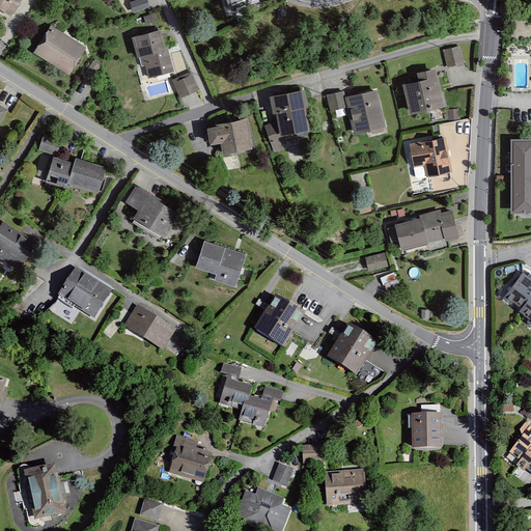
[(0,0),(0,9),(12,18),(23,0),(0,0)]
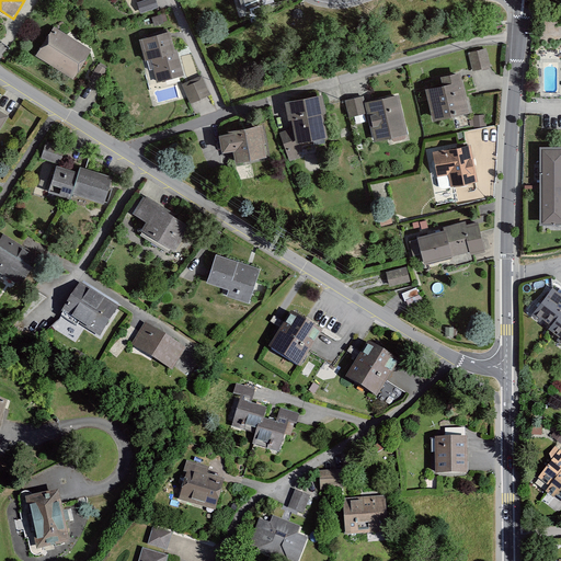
[(146,0),(137,3),(140,14),(159,8),(156,0),(146,0)]
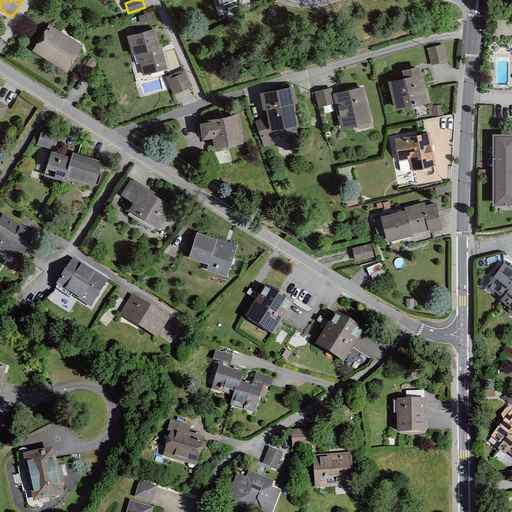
[(138,16),(141,25),(150,22),(147,14),(138,16)]
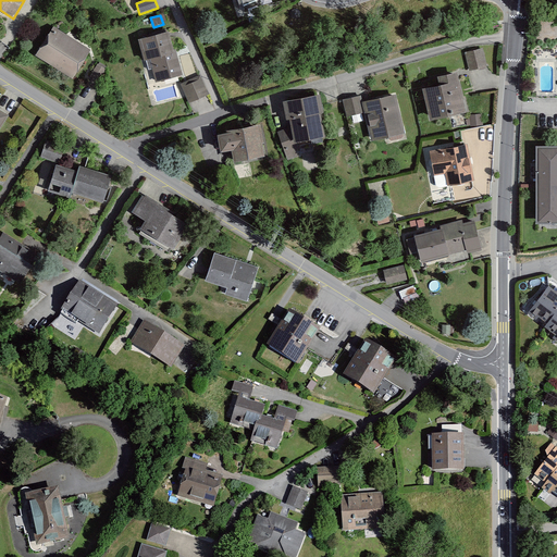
[(53,27),(35,57),(73,81),(90,51),(53,27)]
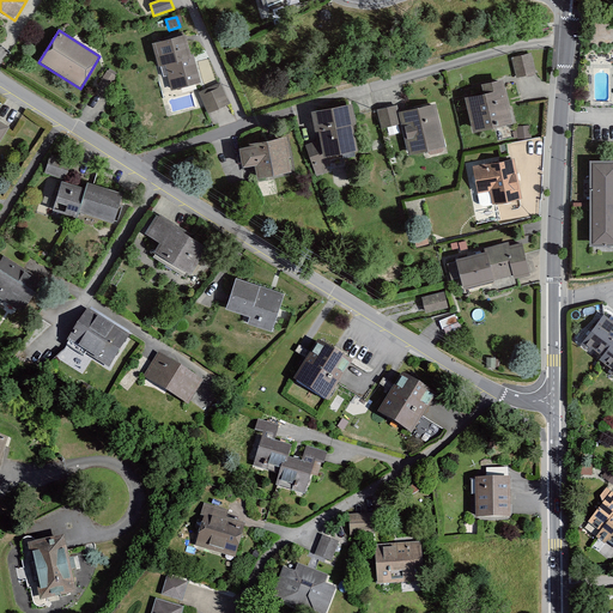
[(201,84),(194,56),(192,56),(187,36),(152,44),(158,68),(165,67),(171,91),(201,84)]
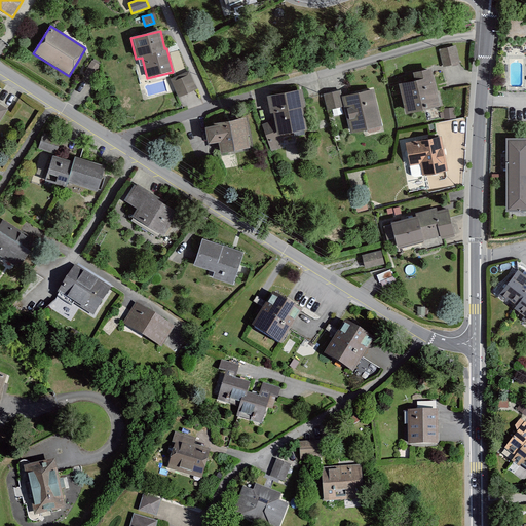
[(457,46),(440,50),(444,68),(461,64),(457,46)]
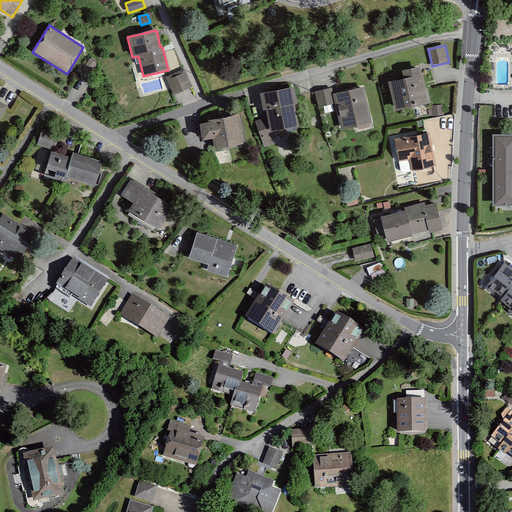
[(98,64),(90,59),(81,73),(89,78),(98,64)]
